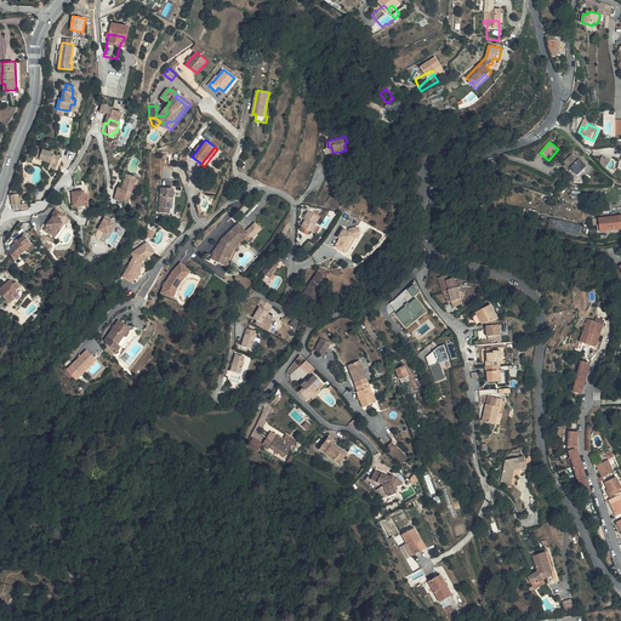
[(581,165),(569,154),(563,163),(575,174),(581,165)]
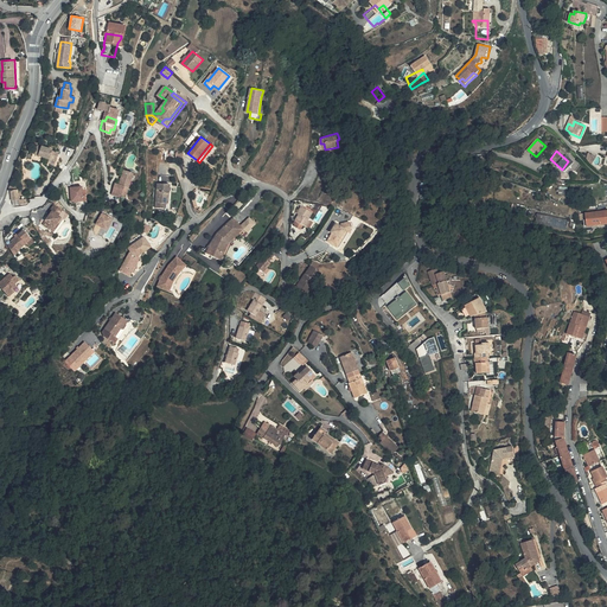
[(38,155),(38,159),(36,165),(53,171),(56,163),(50,160),(50,159),(38,155)]
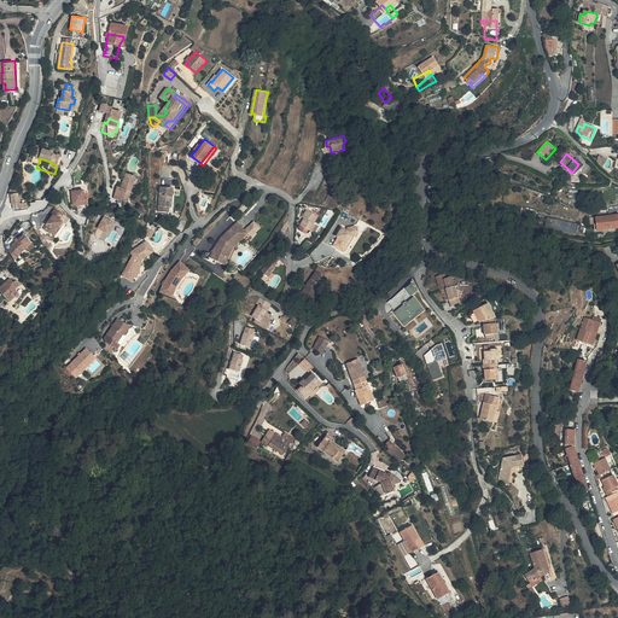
[(586,169),(578,164),(572,173),(578,178),(586,169)]
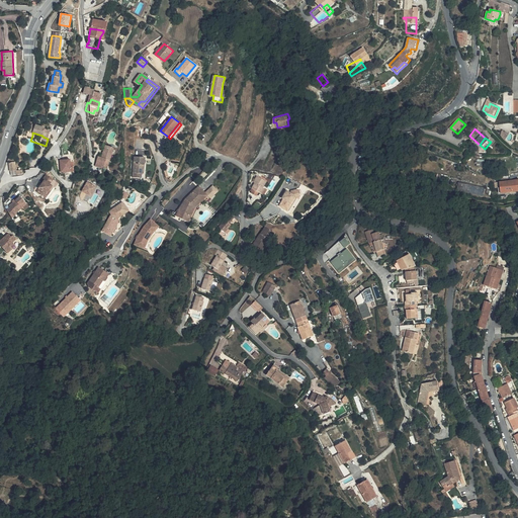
[(95,166),(107,169),(113,148),(105,146),(101,157),(98,156),(95,166)]
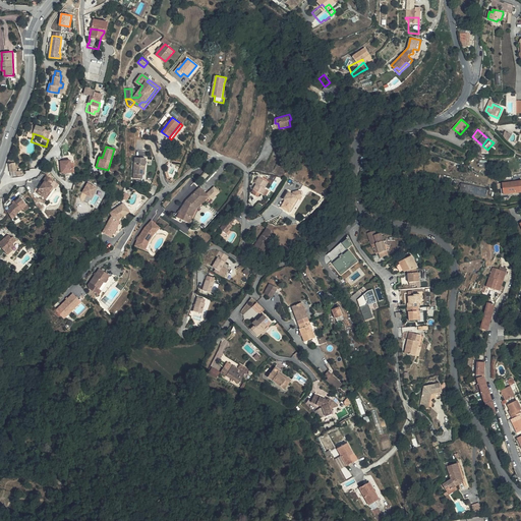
[(145,174),(146,159),(134,158),(132,178),(142,179),(142,174),(145,174)]
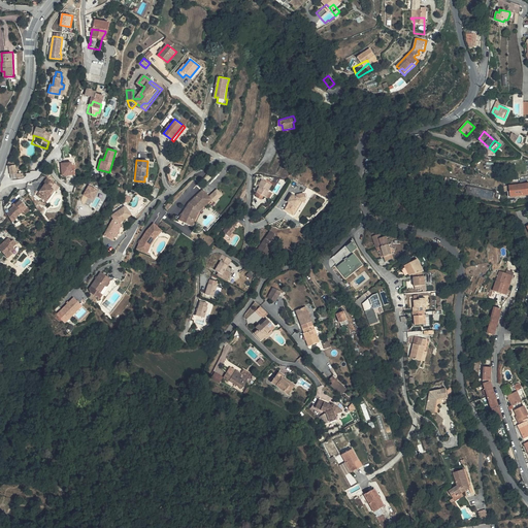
[(69,171),(59,171),(59,184),(69,184),(69,171)]
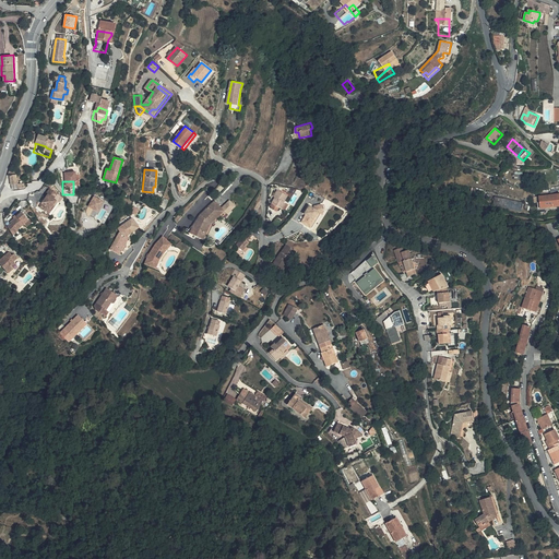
[(552,202),(557,202),(556,194),(534,198),(535,211),(552,209),(552,202)]
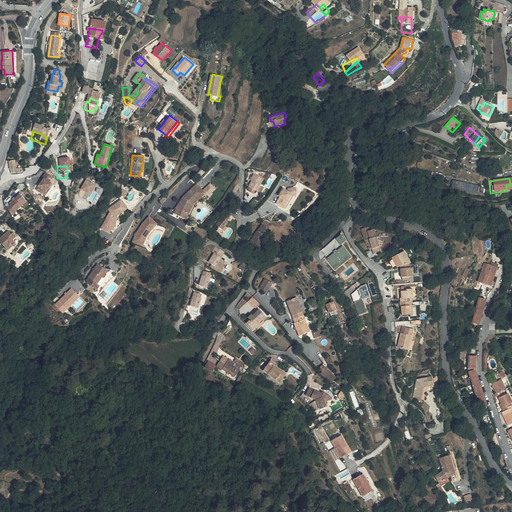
[(90,193),(95,184),(86,179),(81,188),(90,193)]
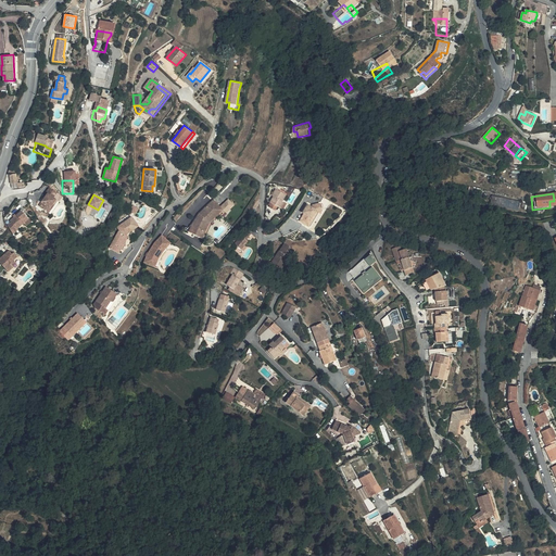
[(519,211),(521,201),(493,194),(491,204),(519,211)]
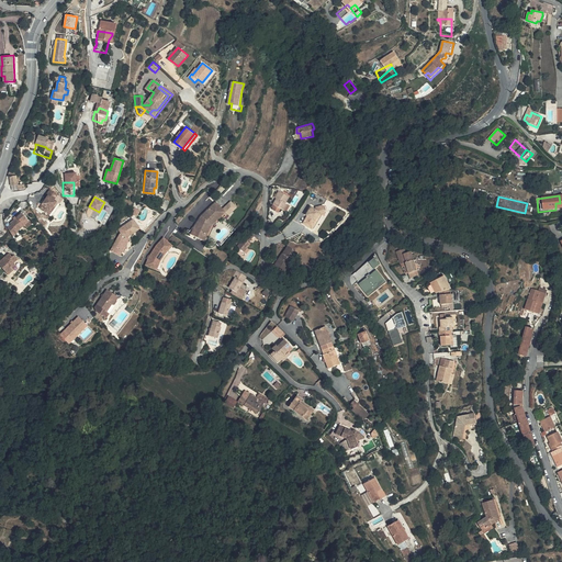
[(55,203),(47,198),(43,203),(45,204),(42,209),(36,216),(41,220),(43,216),(46,218),(51,214),(54,210),(52,209),(55,203)]
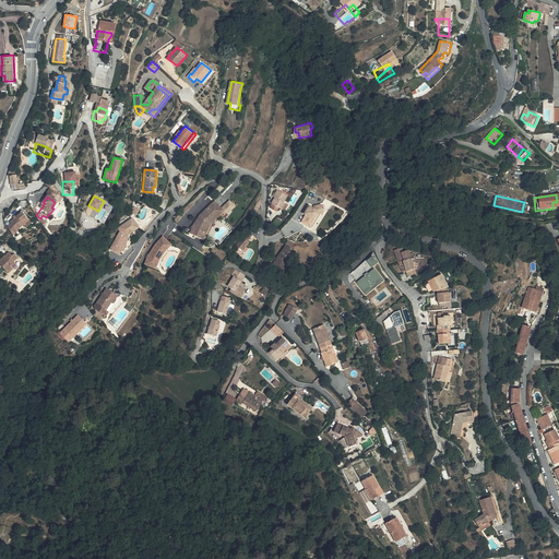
[(278,210),(282,203),(273,197),(271,200),(269,203),(265,207),(266,209),(265,210),(269,212),(265,215),(266,216),(272,218),(274,215),(278,210)]
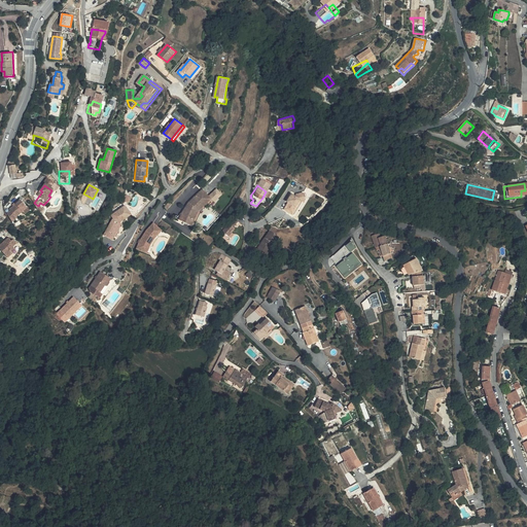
[(301,199),(306,198),(304,191),(297,194),(295,196),(291,194),(288,199),(289,199),(288,202),(286,205),(293,209),(301,199)]
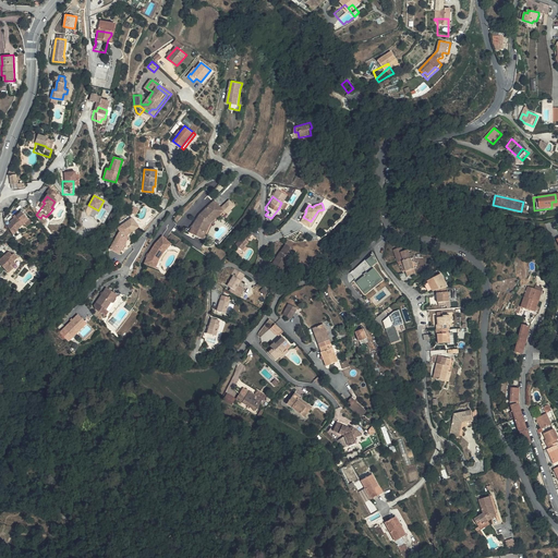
[(311,221),(303,217),(300,221),(308,226),(310,227),(318,213),(326,211),(325,208),(324,209),(318,210),(311,221)]
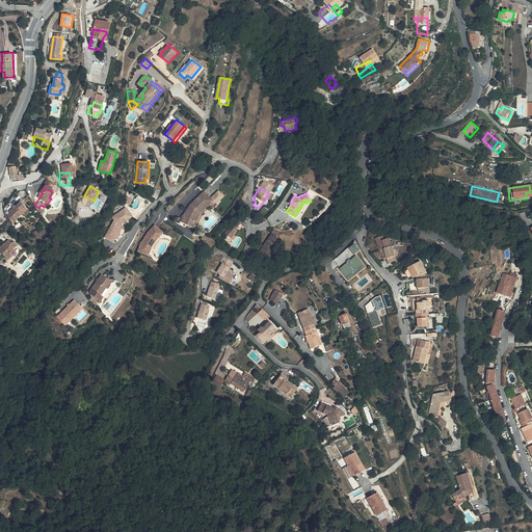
[(177,232),(186,236),(188,231),(191,232),(196,220),(203,214),(208,208),(200,201),(191,210),(193,212),(189,216),(187,214),(183,219),(177,232)]
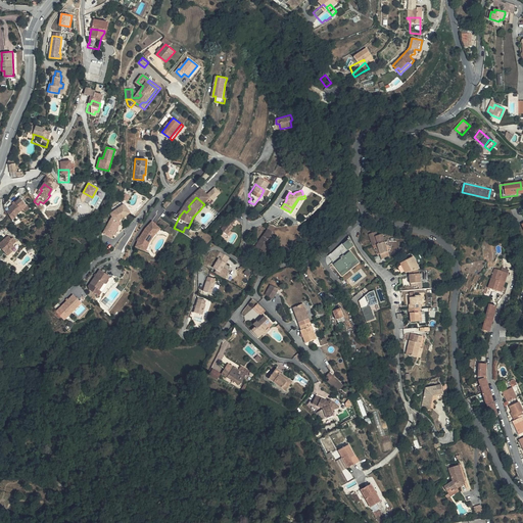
[(48,200),(47,199),(43,203),(40,201),(38,204),(43,208),(48,200)]
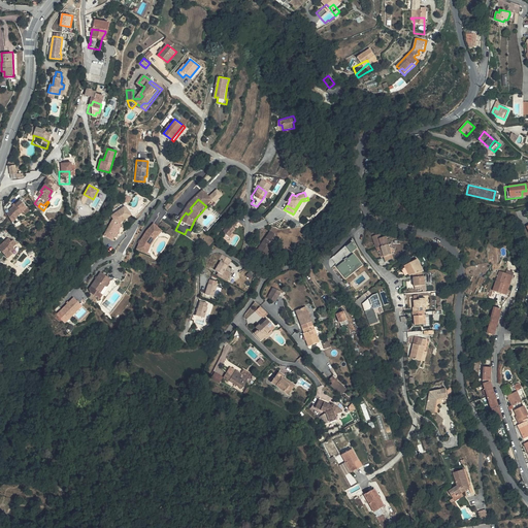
[(122,224),(120,223),(131,215),(125,205),(110,216),(113,219),(104,235),(112,240),(122,224)]
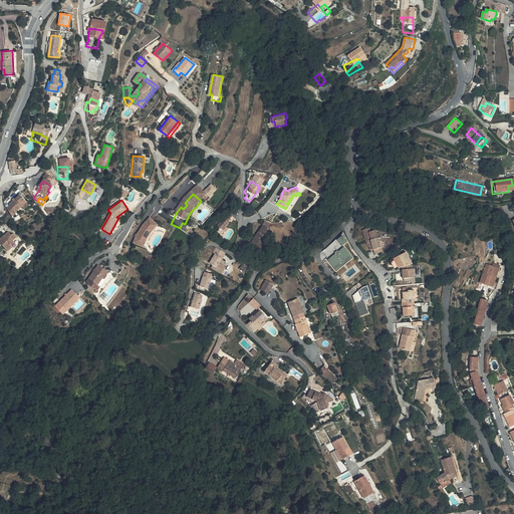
[(154,201),(148,213),(157,217),(163,205),(154,201)]
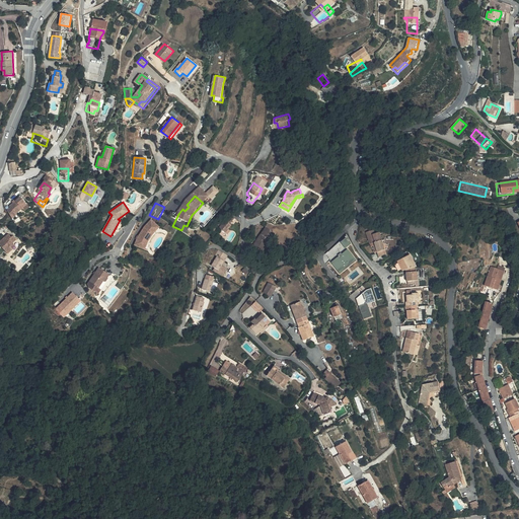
[(203,203),(198,209),(200,211),(201,210),(204,212),(208,208),(203,203)]
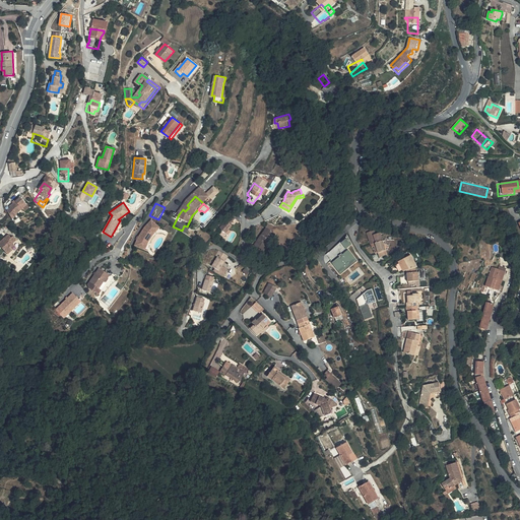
[(7,216),(4,219),(9,228),(13,224),(11,220),(22,212),(16,205),(5,213),(7,216)]
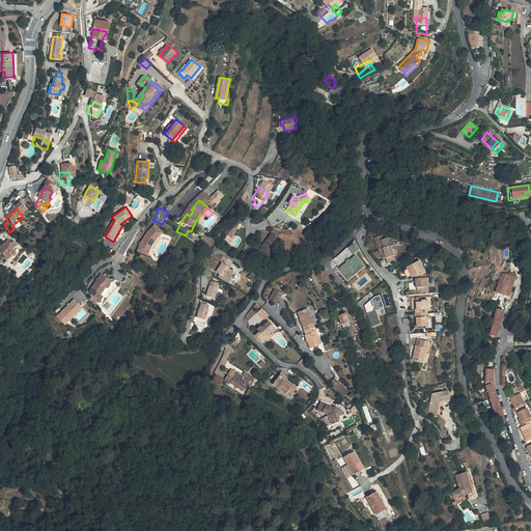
[(198,223),(204,216),(202,214),(196,220),(191,231),(188,230),(186,235),(191,238),(198,223)]
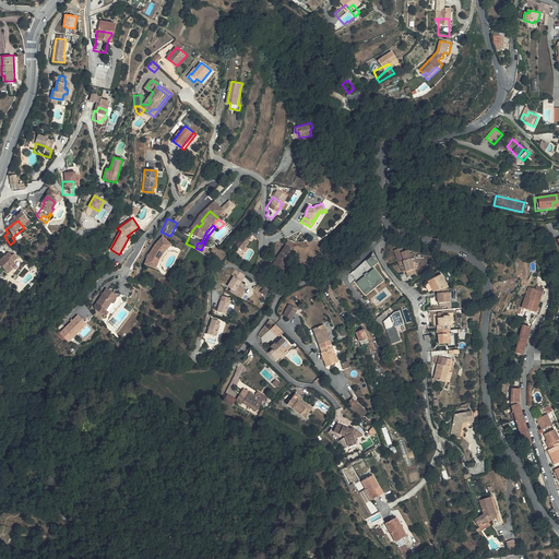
[(233,254),(239,260),(242,256),(246,251),(244,250),(248,244),(242,239),(237,246),(238,246),(233,254)]
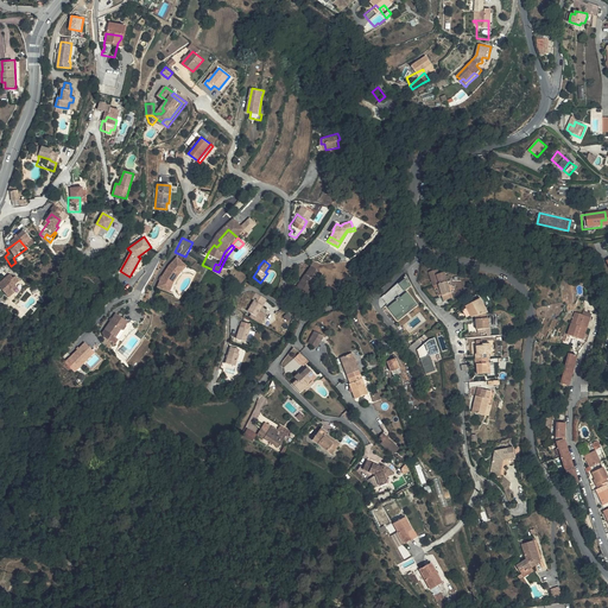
[(165,292),(169,286),(171,283),(173,284),(182,277),(172,267),(163,277),(157,286),(152,297),(164,302),(168,293),(165,292)]
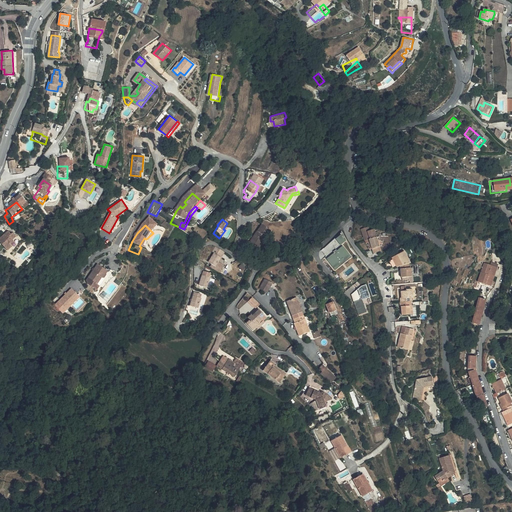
[(367,240),(378,236),(375,228),(371,230),(369,226),(362,229),(363,232),(365,232),(366,236),(364,236),(365,240),(367,240)]
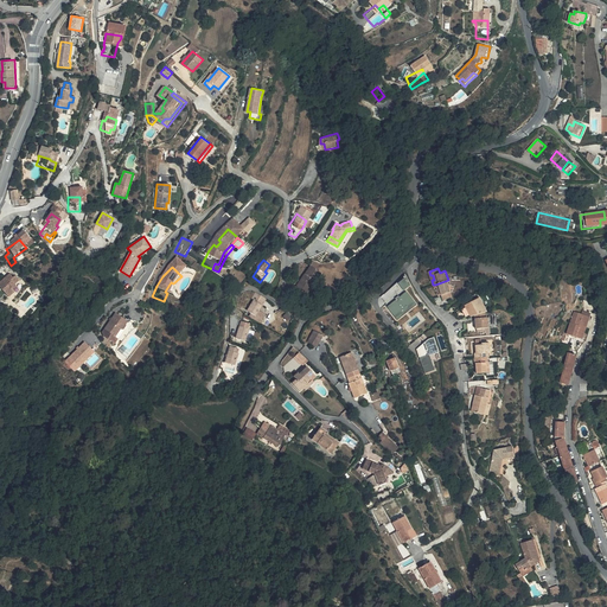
[(307,276),(302,283),(304,285),(300,288),(299,287),(292,296),(299,301),(306,293),(310,295),(318,282),(307,276)]
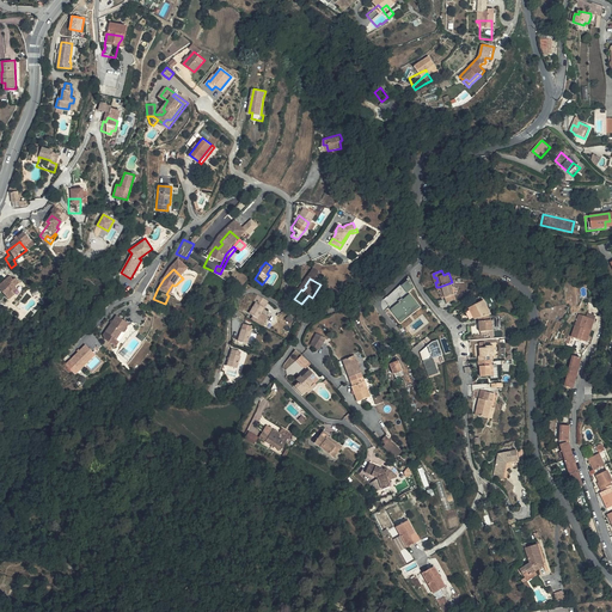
[(403,285),(408,293),(415,287),(409,280),(403,285)]
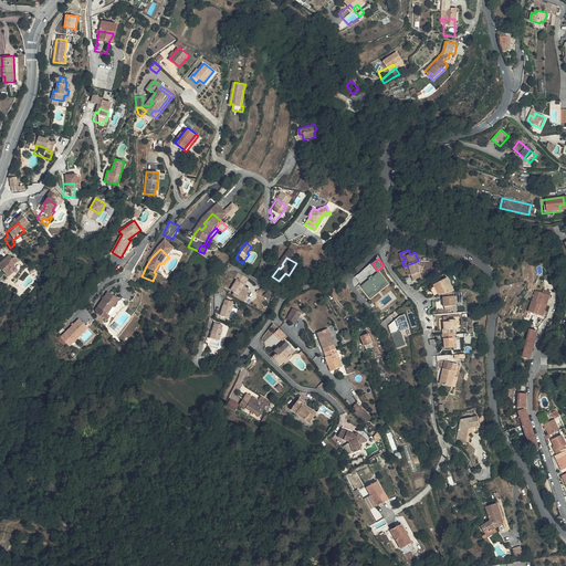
[(421,271),(418,261),(406,265),(407,269),(411,268),(413,273),(421,271)]
